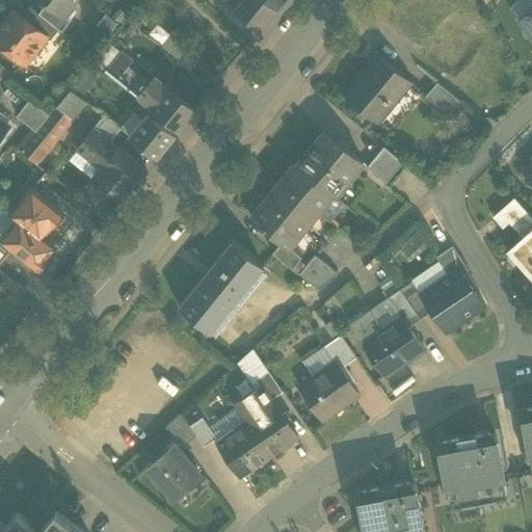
[(75,0),(41,0),(46,4),(58,14),(59,12),(67,4),(70,7),(75,0)]
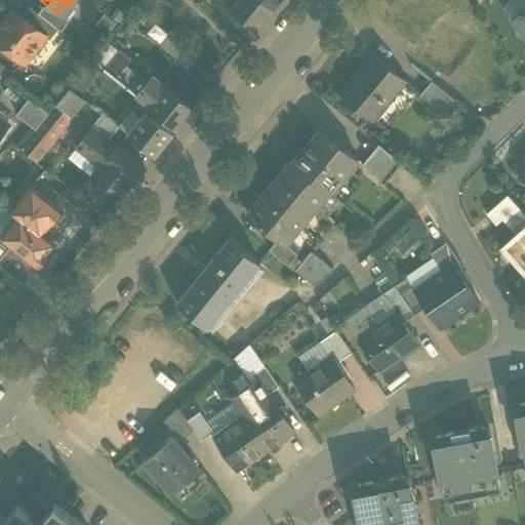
[(271,9),(259,0),(238,0),(231,9),(255,29),(271,9)]
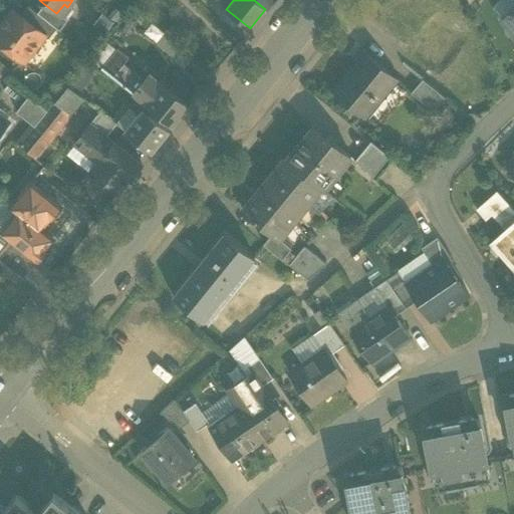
[(254,0),(265,9),(266,9),(273,0),(254,0)]
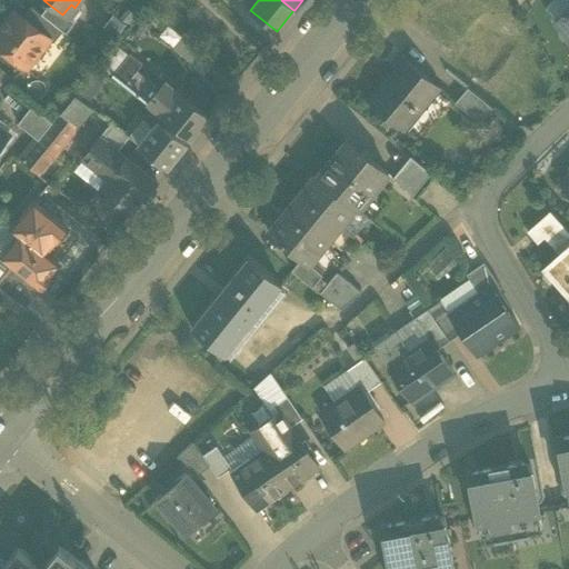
[(62,15),(49,5),(41,15),(62,31),(66,33),(75,22),(63,13),(62,15)]
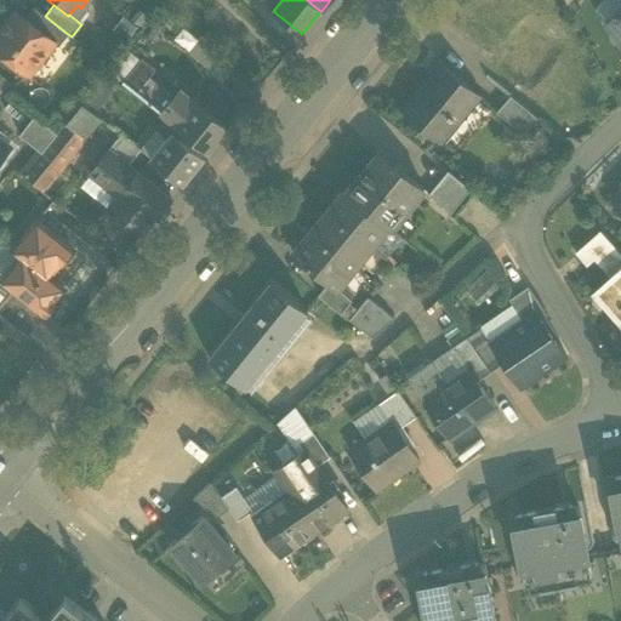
[(45,16),(33,7),(24,20),(55,43),(53,44),(58,47),(68,34),(45,16)]
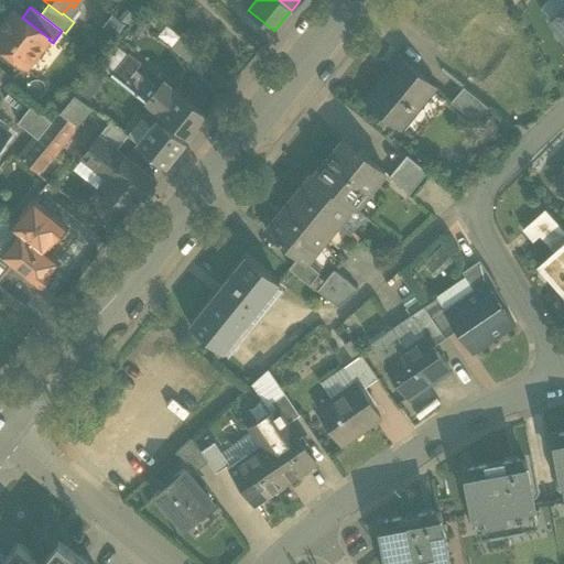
[(563,9),(551,22),(561,33),(560,39),(563,43),(563,9)]
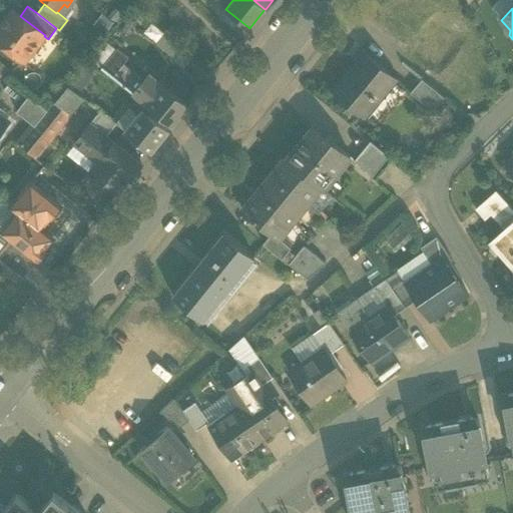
[(20,16),(13,10),(0,26),(0,43),(23,62),(44,36),(45,35),(20,16)]
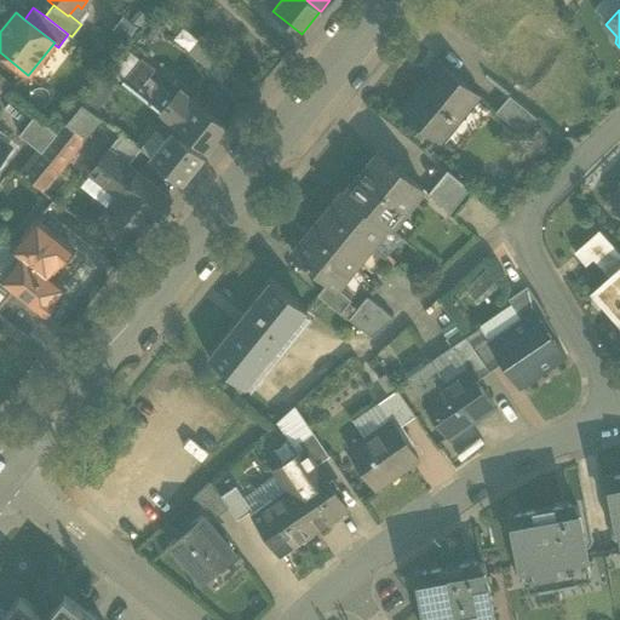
[(116,17),(115,32),(133,33),(135,17),(116,17)]
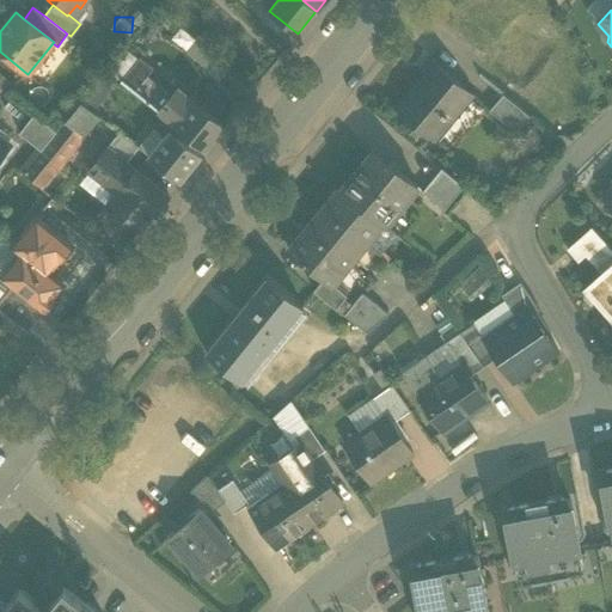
[(473,93),(439,65),(426,81),(422,78),(397,109),(434,140),(436,138),(432,135),(446,118),(450,122),(473,93)]
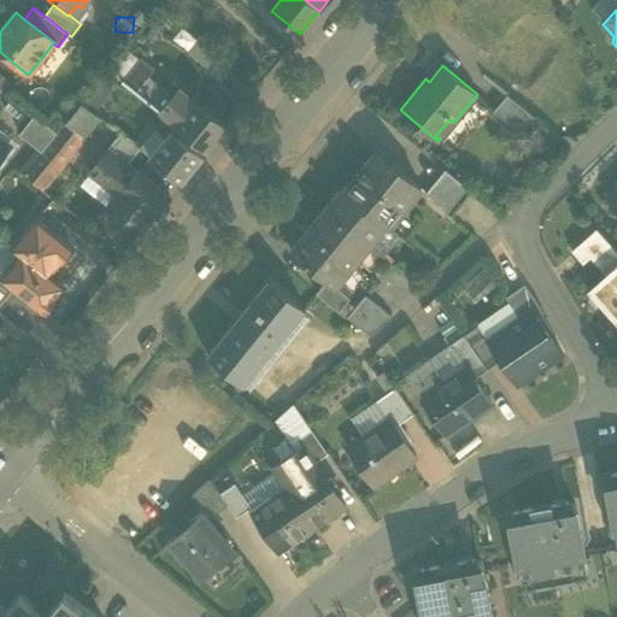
[(150,76),(140,68),(125,86),(135,93),(146,80),(147,80),(150,76)]
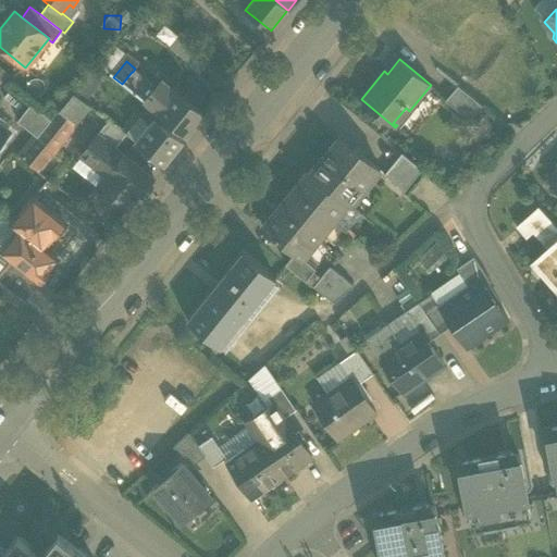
[(133,72),(132,72),(122,84),(145,102),(155,89),(133,72)]
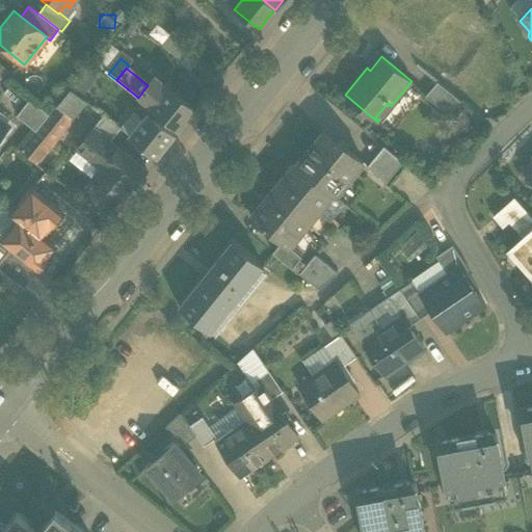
[(166,91),(152,80),(148,85),(138,98),(179,130),(194,110),(168,89),(166,91)]
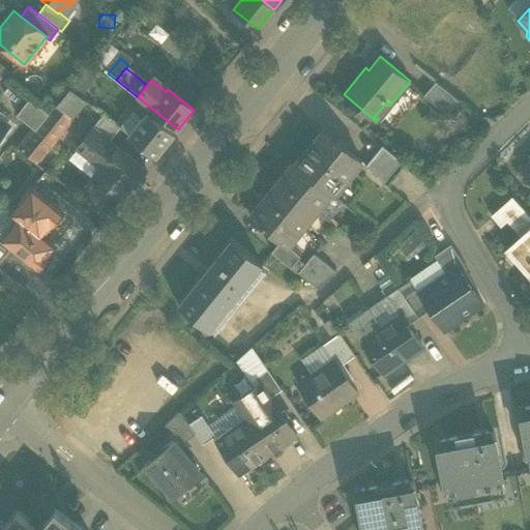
[(440,85),(435,82),(424,95),(448,115),(460,101),(440,85)]
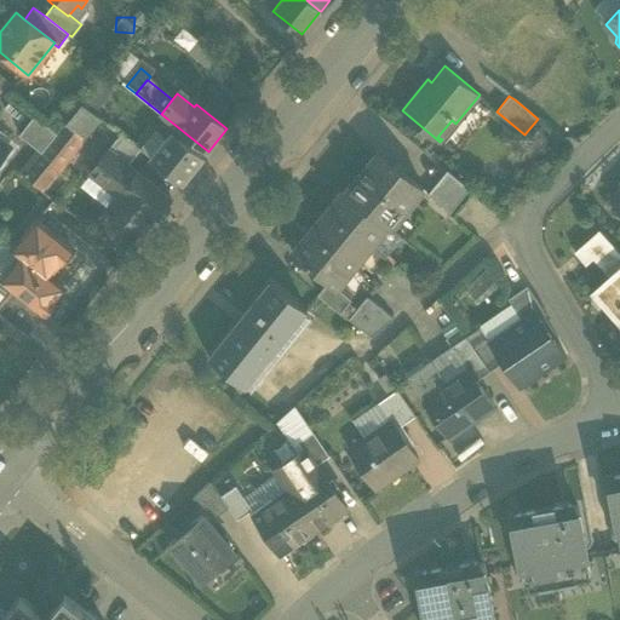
[(41,154),(23,176),(41,191),(101,119),(81,104),(57,135),(41,154)]
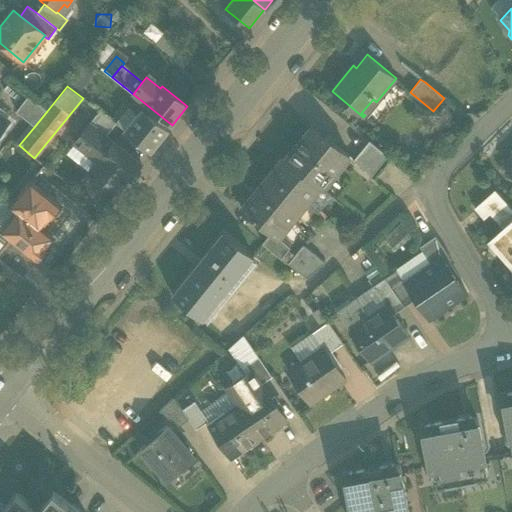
[(124,109),(103,93),(93,106),(113,123),(120,114),(124,109)]
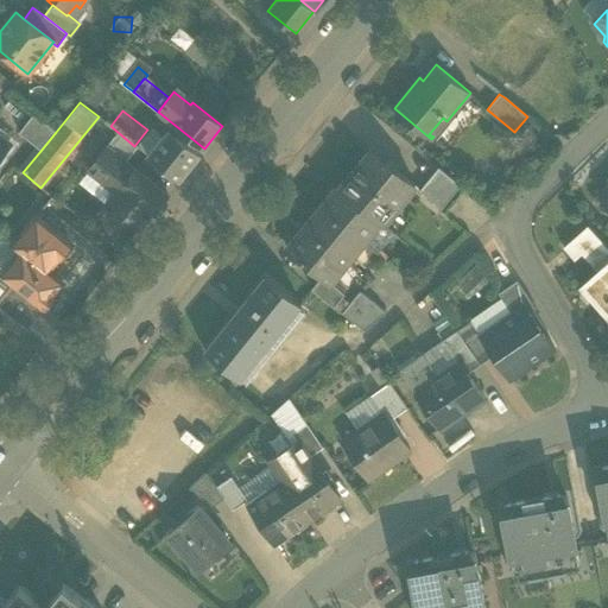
[(56,132),(33,114),(19,133),(40,151),(56,132)]
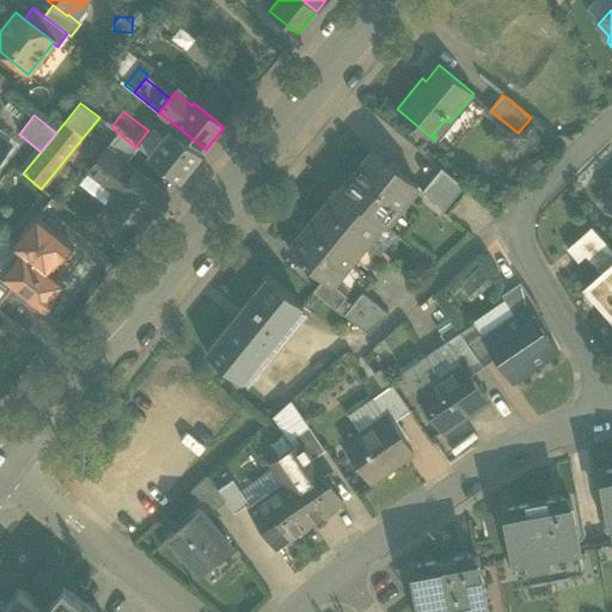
[(201,154),(171,130),(158,147),(144,136),(135,147),(179,182),(201,154)]
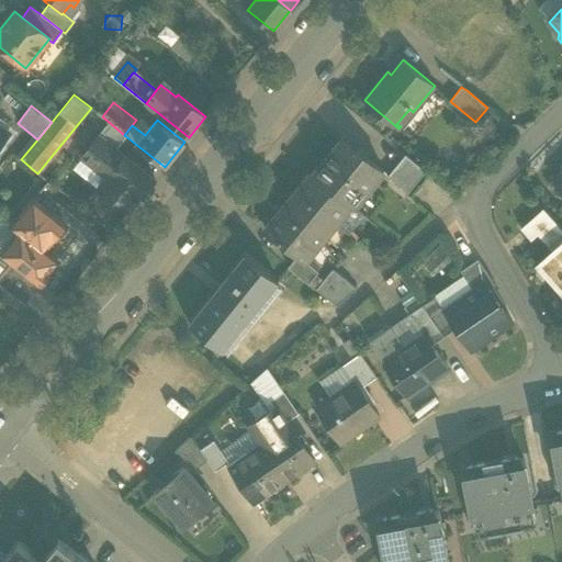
[(0,144),(9,133),(0,125),(0,144)]
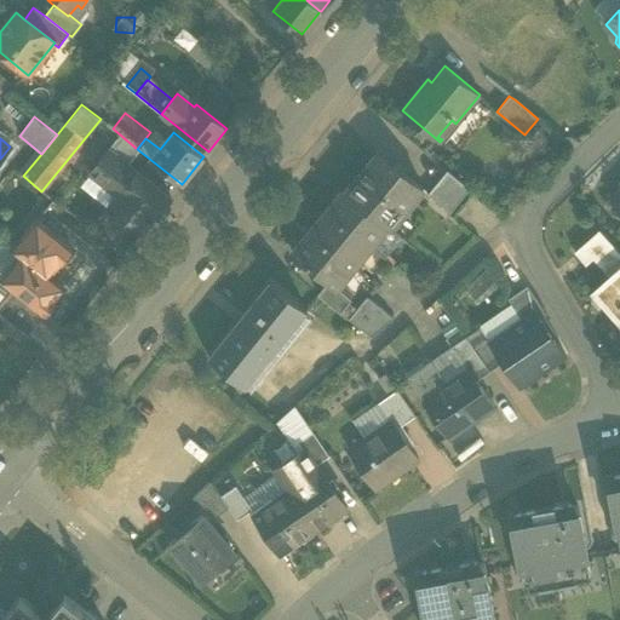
[(392,166),(375,153),(344,191),(386,227),(389,228),(422,188),(394,164),(392,166)]
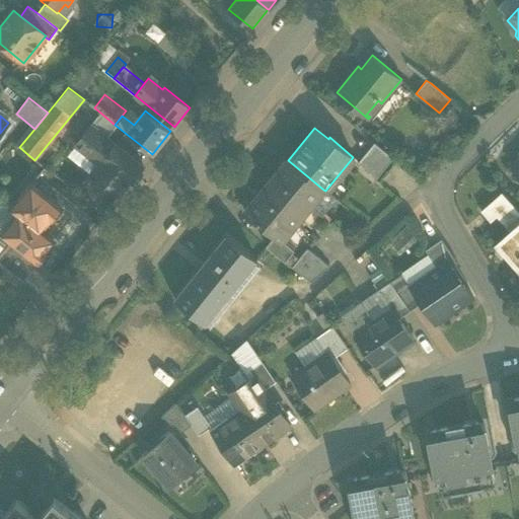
[(113,146),(90,129),(78,143),(100,161),(113,146)]
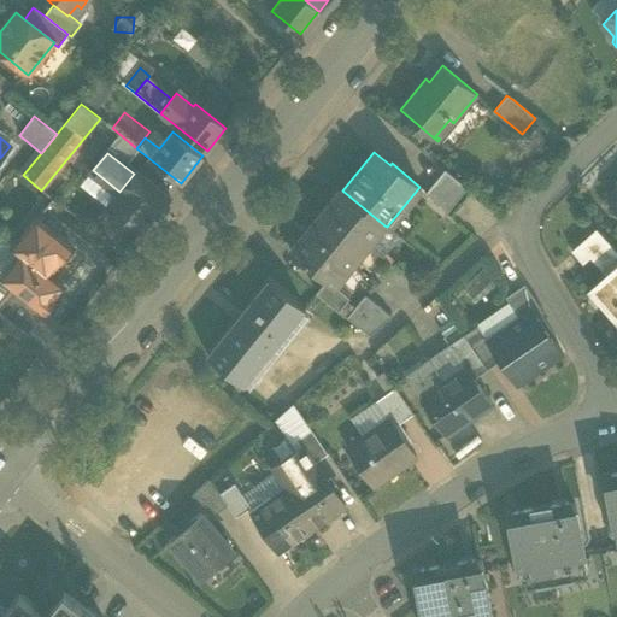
[(466,188),(444,169),(425,193),(447,210),(466,188)]
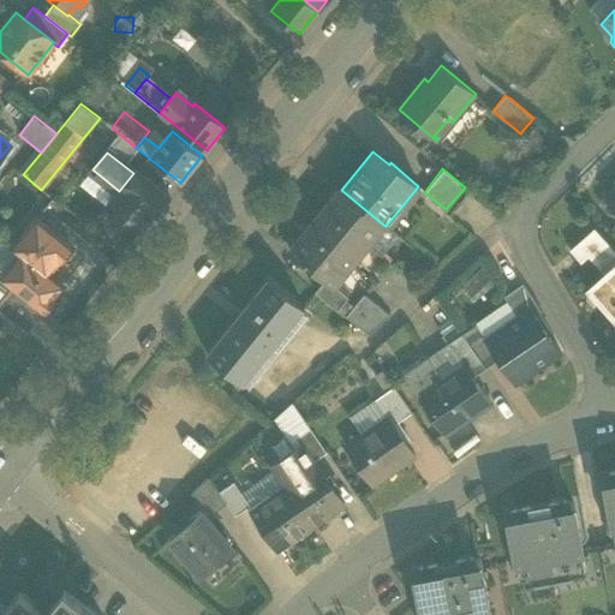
[(119,191),(109,203),(143,230),(168,197),(136,171),(119,191)]
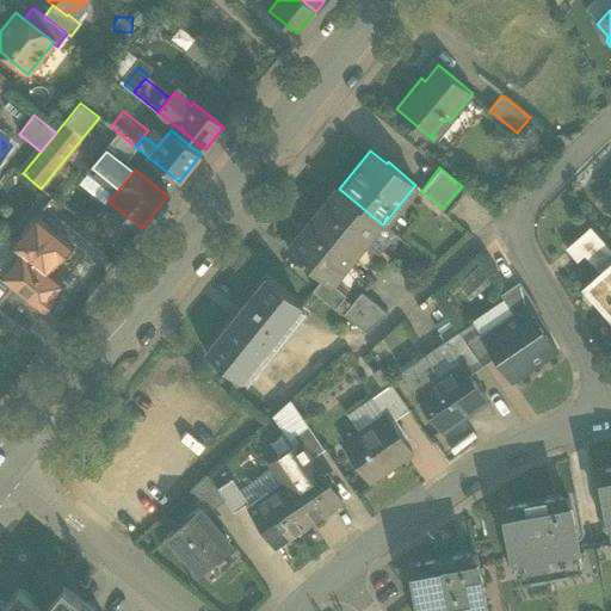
[(381,223),(339,189),(322,209),(364,244),(381,223)]
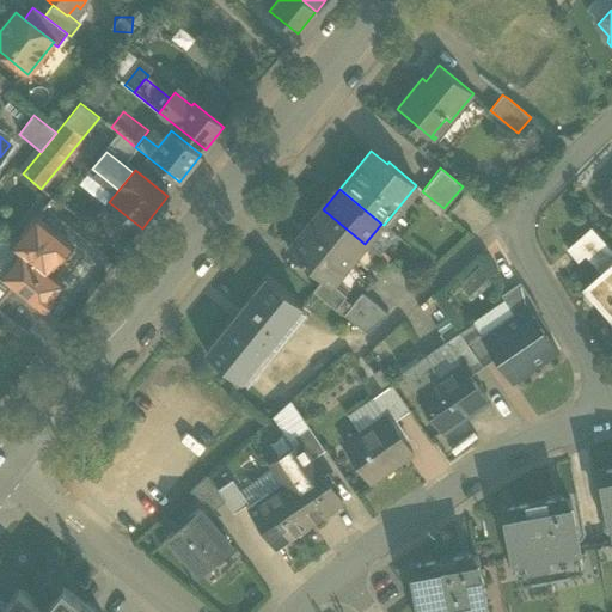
[(365,244),(323,209),(306,230),(348,264),(365,244)]
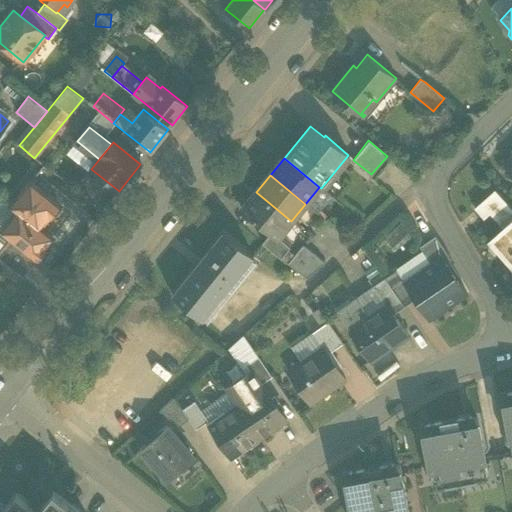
[(30,182),(11,206),(18,211),(2,231),(11,238),(35,258),(36,257),(51,238),(39,228),(48,216),(49,217),(58,205),(30,182)]
